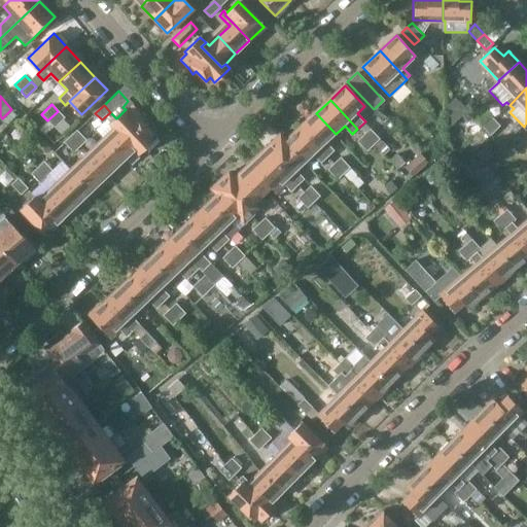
[(126,109),(116,118),(145,149),(157,138),(153,133),(156,130),(146,118),(145,118),(144,119),(140,114),(141,114),(139,111),(135,107),(134,106),(127,112),(126,109)]
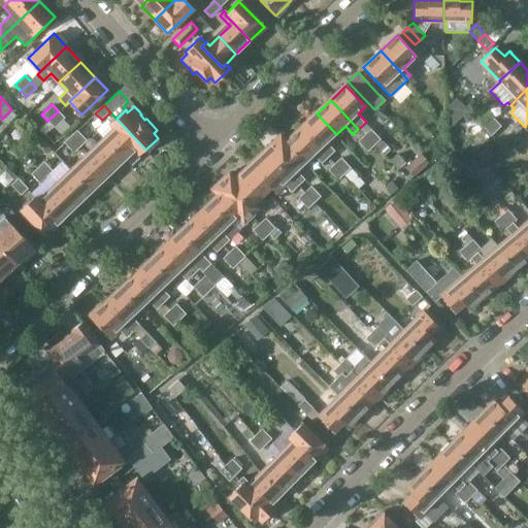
[(58,111),(47,121),(54,127),(64,118),(58,111)]
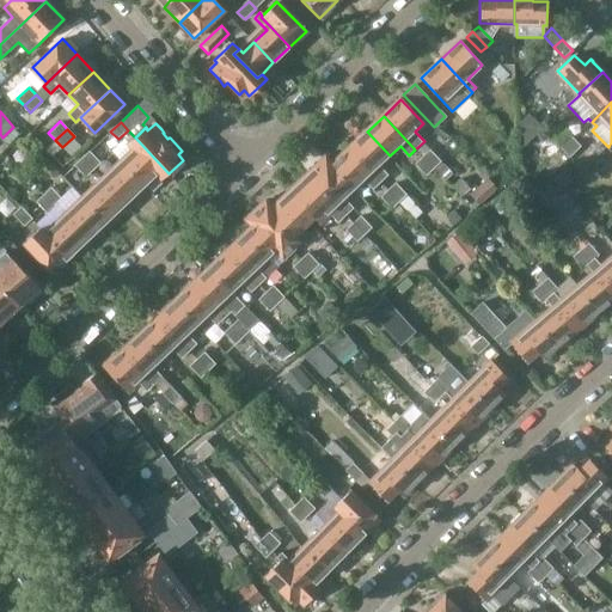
[(367,132),(349,147),(352,150),(373,172),(381,182),(389,173),(380,165),(390,155),(367,132)]
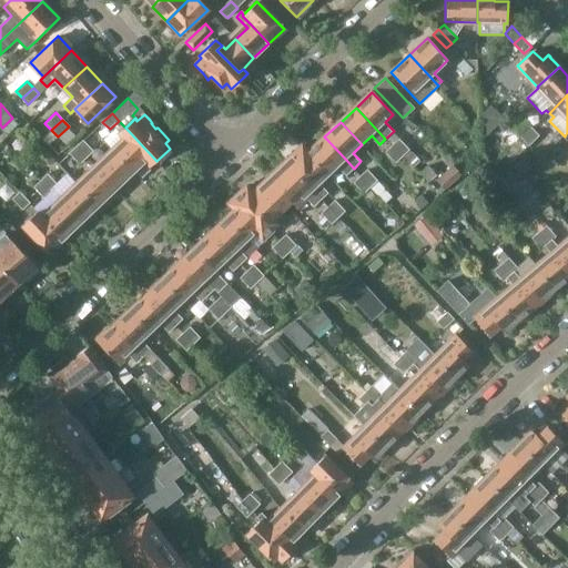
[(527,123),(517,133),(523,139),(534,129),(527,123)]
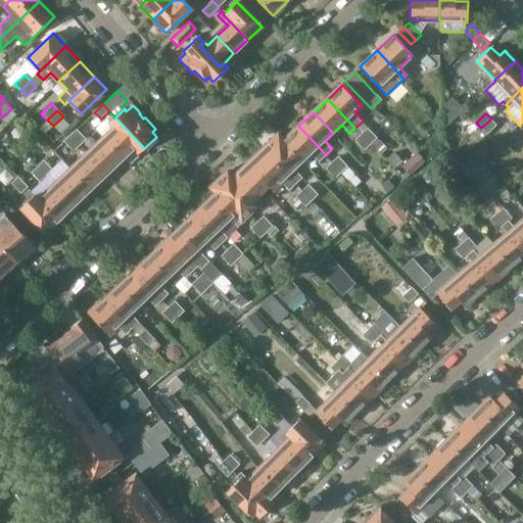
[(113,128),(103,137),(124,159),(134,149),(139,154),(139,153),(144,148),(115,117),(112,114),(107,121),(113,128)]
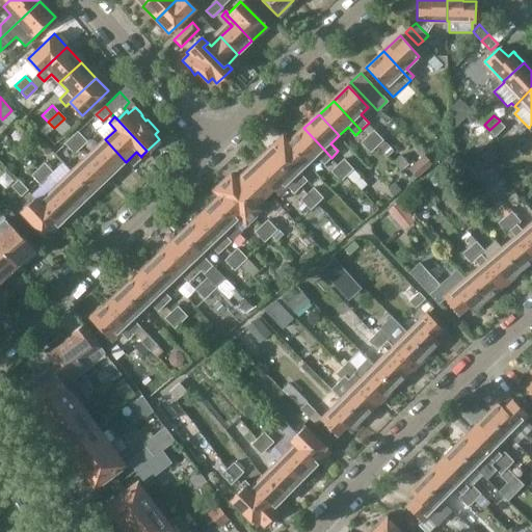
[(500,121),(489,130),(496,136),(505,127),(500,121)]
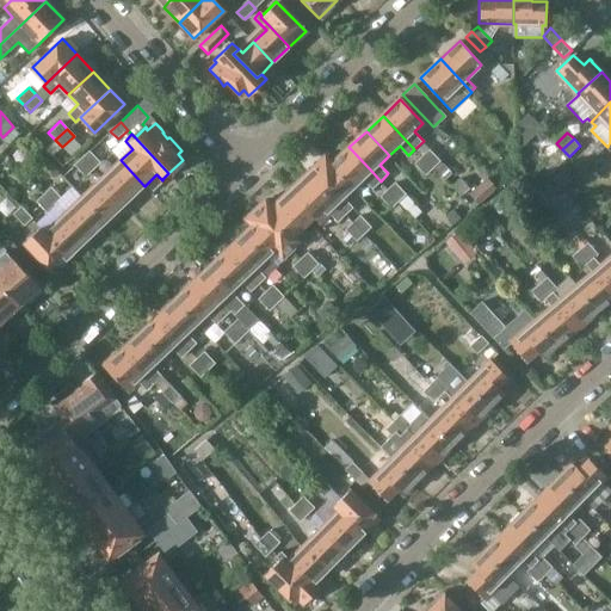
[(346,149),(331,165),(355,189),(364,179),(374,187),(381,181),(372,172),(351,149),(349,147),(346,149)]
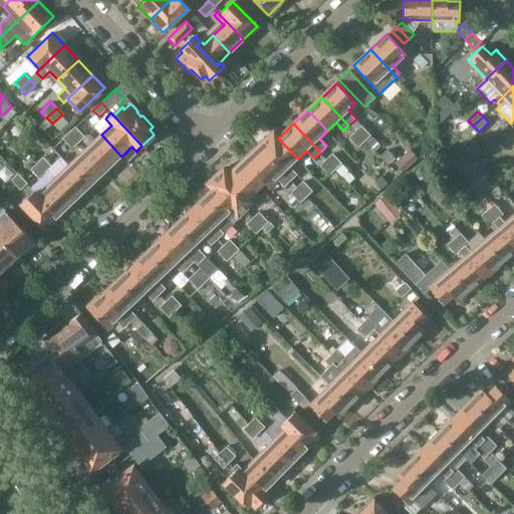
[(362,125),(355,133),(364,142),(370,136),(362,125)]
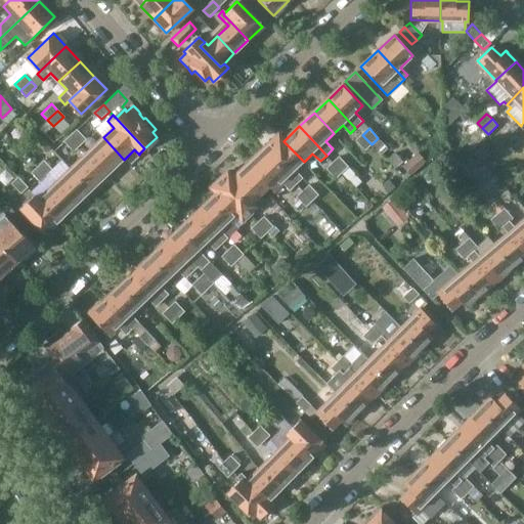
[(76,130),(71,135),(80,145),(86,140),(76,130)]
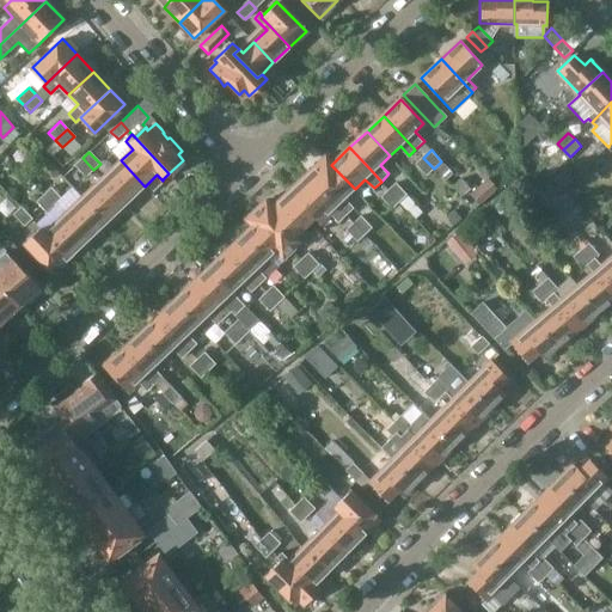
[(83,158),(75,165),(86,177),(93,170),(83,158)]
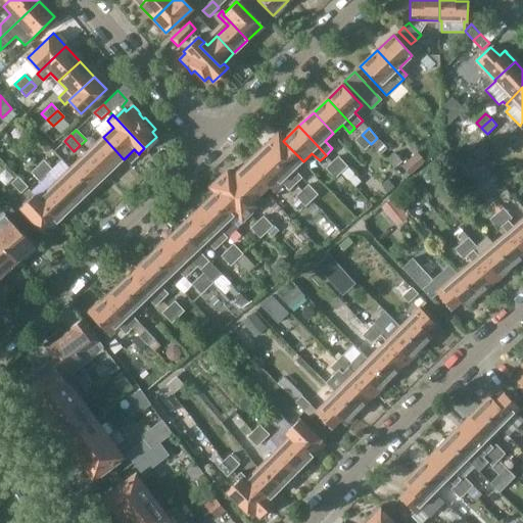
[(270,143),(263,149),(296,184),(302,177),(295,170),(303,161),(283,141),(278,135),(270,143)]
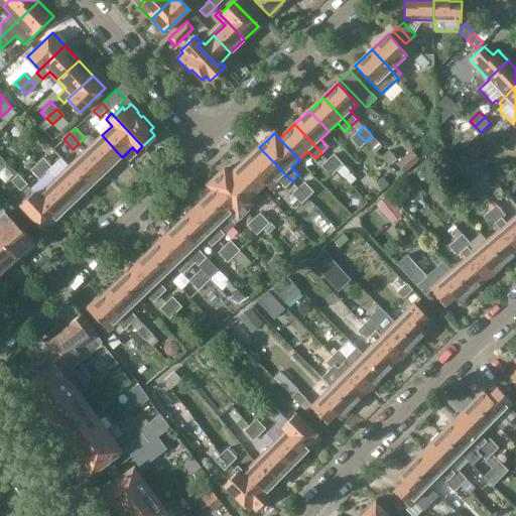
[(357,133),(351,139),(360,148),(366,142),(357,133)]
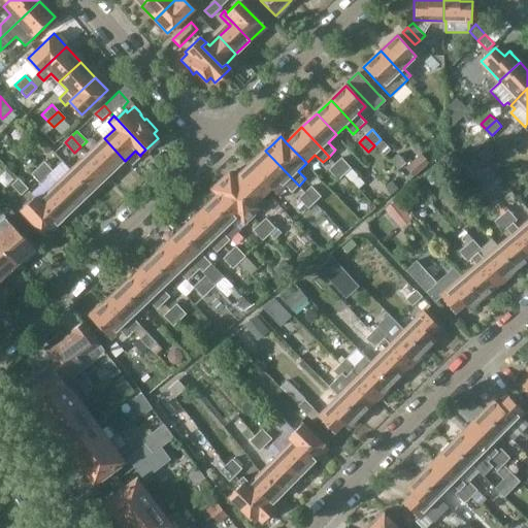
[(104,138),(88,155),(108,176),(125,161),(104,138)]
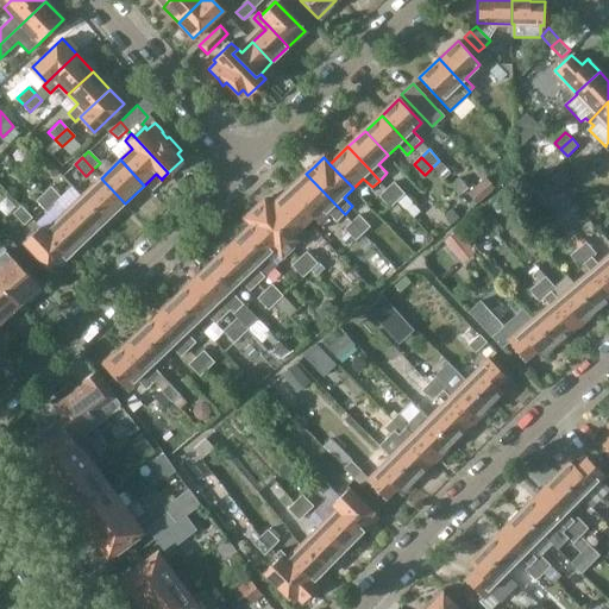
[(554,174),(547,181),(557,192),(564,184),(575,175),(565,164),(554,174)]
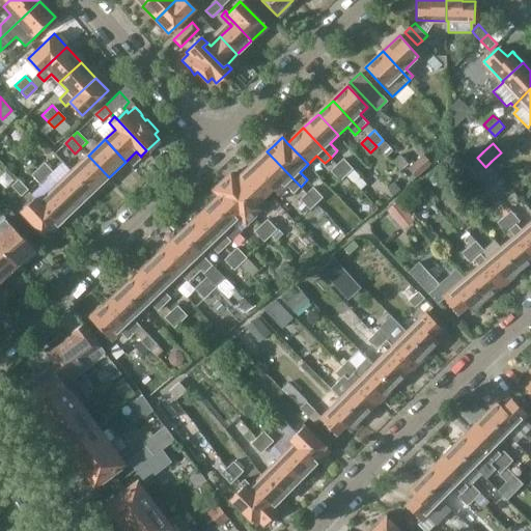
[(267,151),(251,166),(261,177),(252,186),(262,196),(272,188),(277,194),(287,184),(295,192),(301,187),(267,151)]
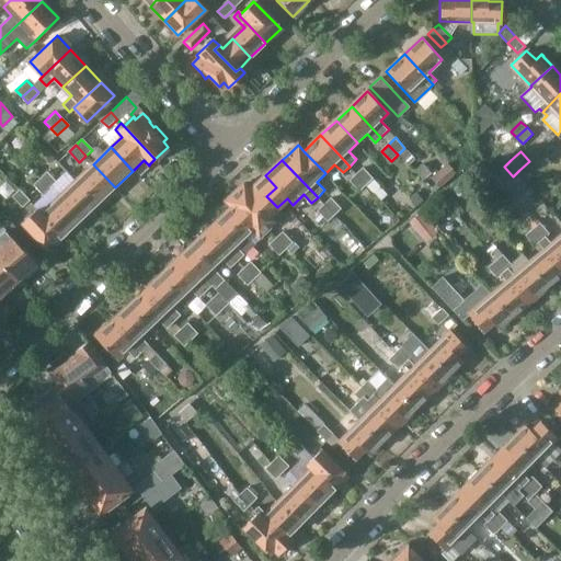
[(93,164),(76,181),(98,204),(115,187),(93,164)]
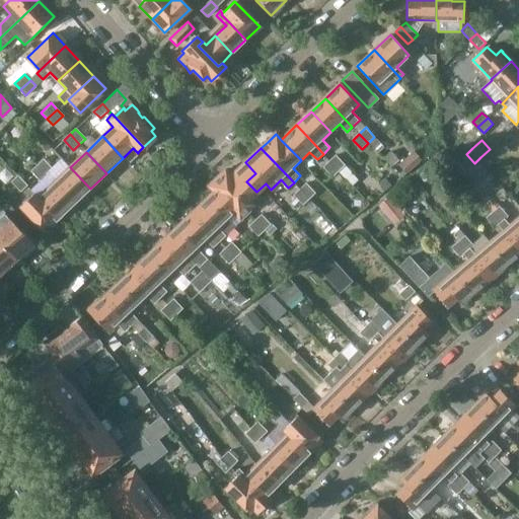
[(336,155),(330,160),(340,170),(346,164),(337,155),(336,155)]
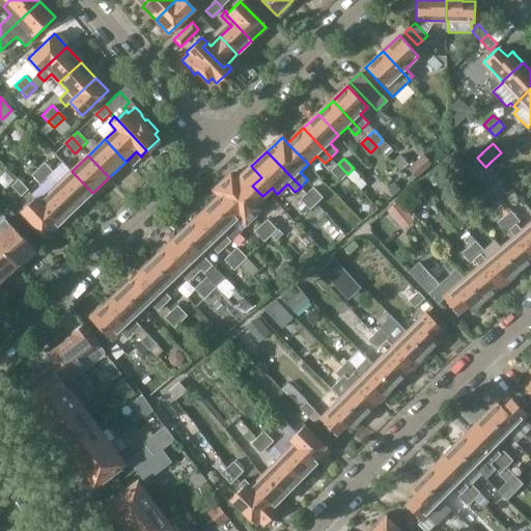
[(44,163),(38,168),(48,179),(54,173),(44,163)]
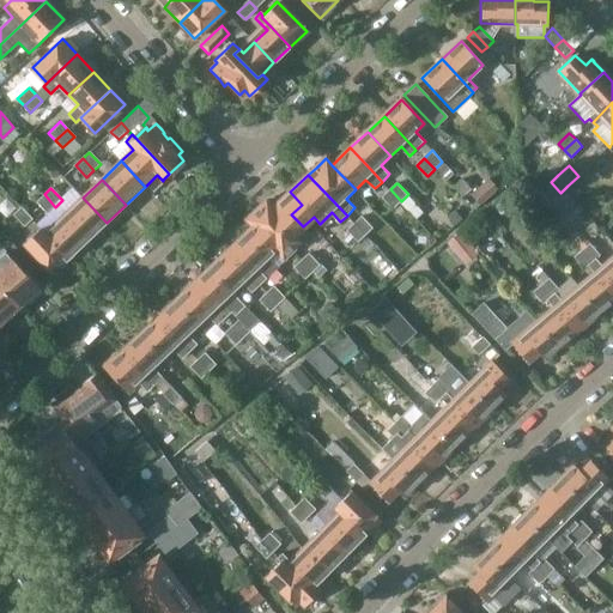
[(390,189),(383,198),(394,208),(401,201),(390,189)]
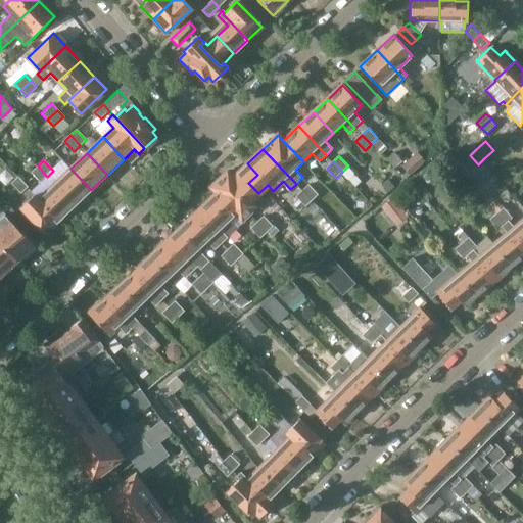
[(220,179),(219,180),(250,214),(257,206),(251,200),(258,193),(248,183),(257,175),(247,163),(239,172),(233,178),(227,172),(220,179)]
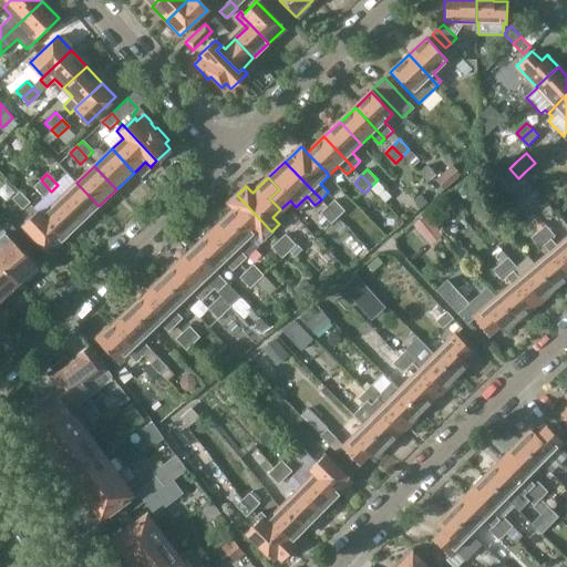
[(41,179),(34,186),(44,197),(51,192),(41,179)]
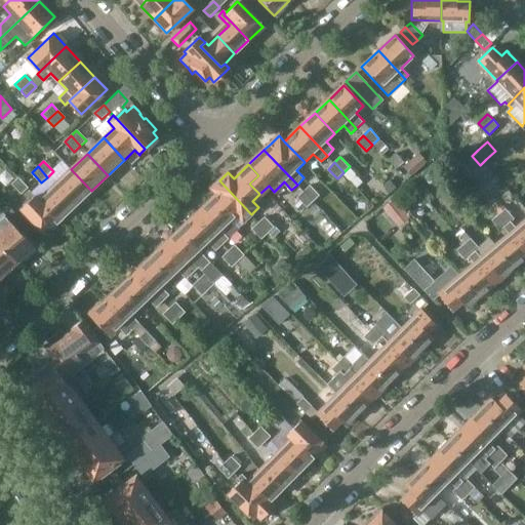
[(71,169),(54,185),(75,206),(91,191),(71,169)]
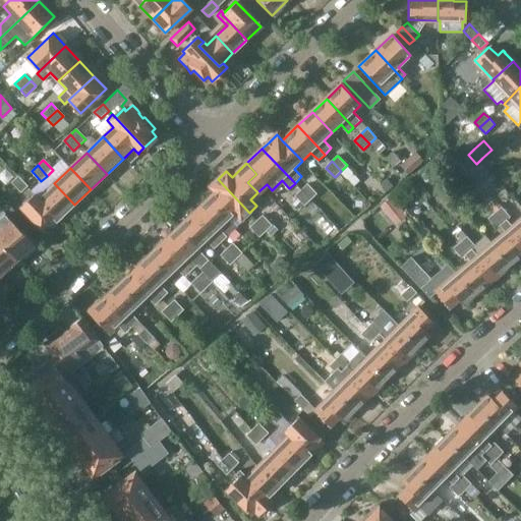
[(17,176),(11,182),(20,192),(27,186),(17,176)]
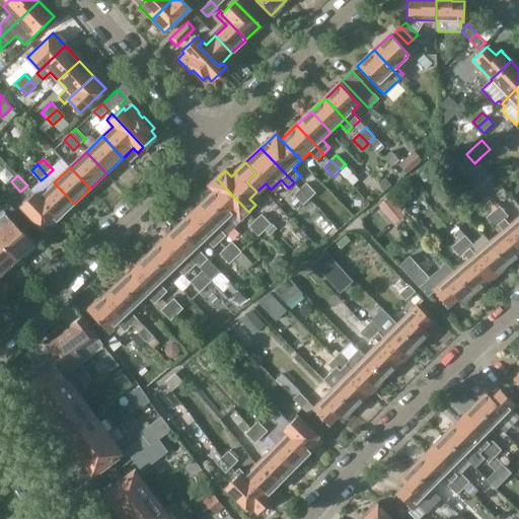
[(215,192),(208,199),(228,220),(234,214),(240,220),(248,212),(217,178),(209,187),(215,192)]
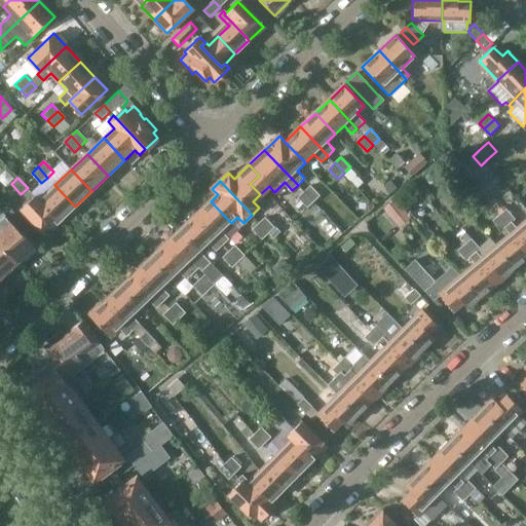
[(54,185),(39,199),(61,221),(75,207),(54,185)]
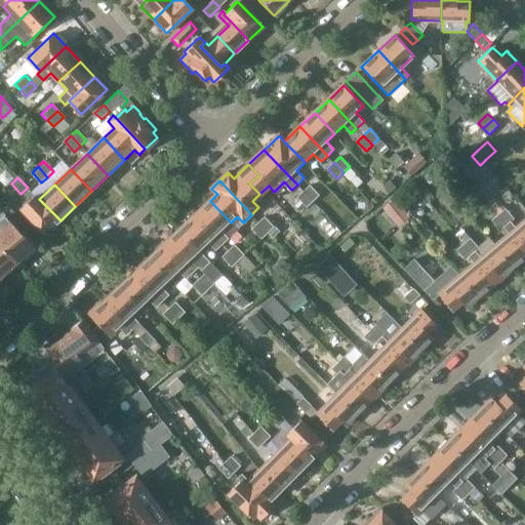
[(311,185),(305,191),(314,201),(320,195),(311,185)]
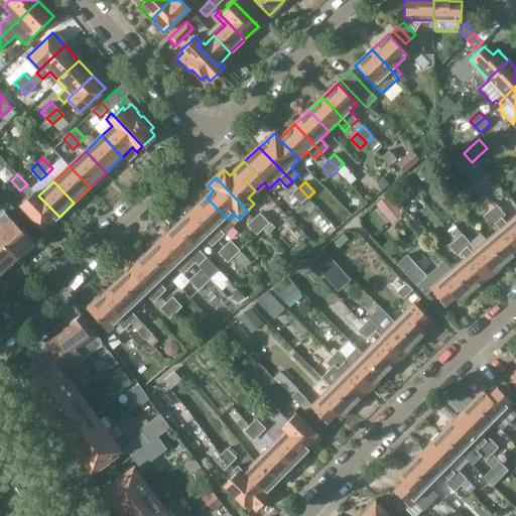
[(299,187),(293,194),(302,204),(308,198),(299,187)]
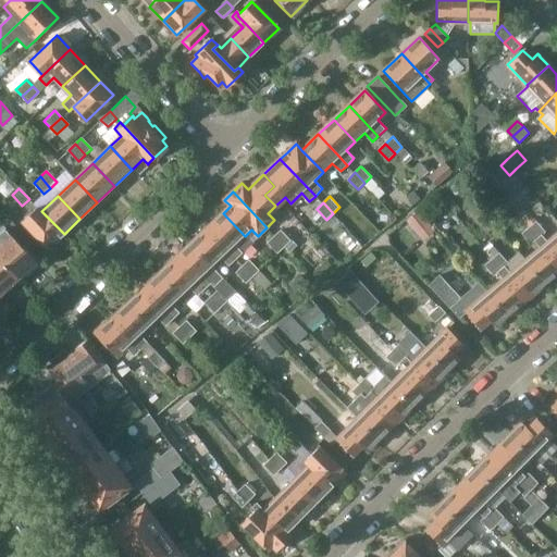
[(38,207),(22,222),(48,249),(64,234),(41,211),(38,207)]
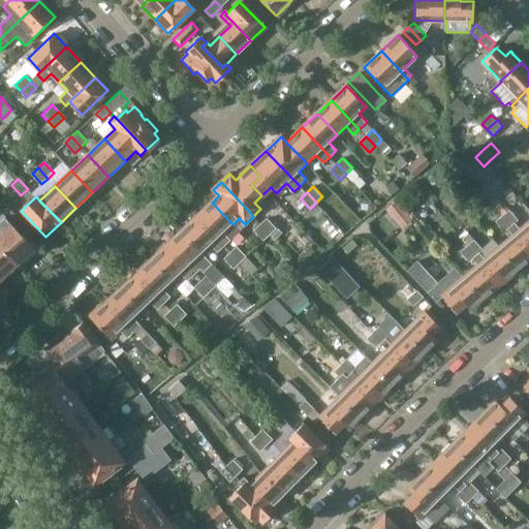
[(397,200),(385,210),(398,224),(408,215),(397,200)]
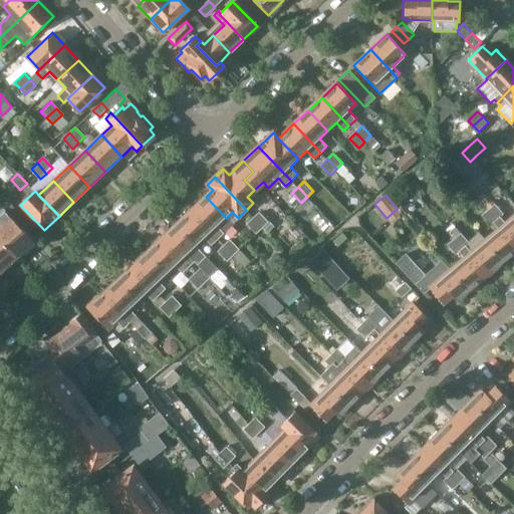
[(206,197),(191,211),(218,239),(232,225),(226,218),(206,197)]
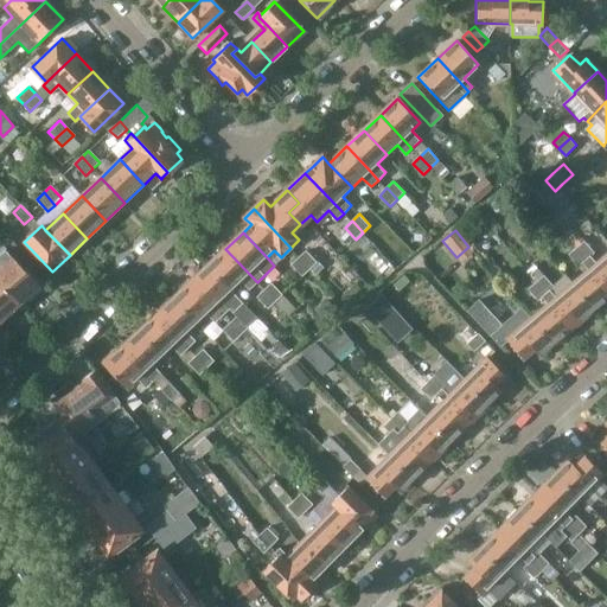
[(585,241),(577,248),(606,282),(606,254),(596,263),(590,256),(595,253),(594,253),(585,241)]
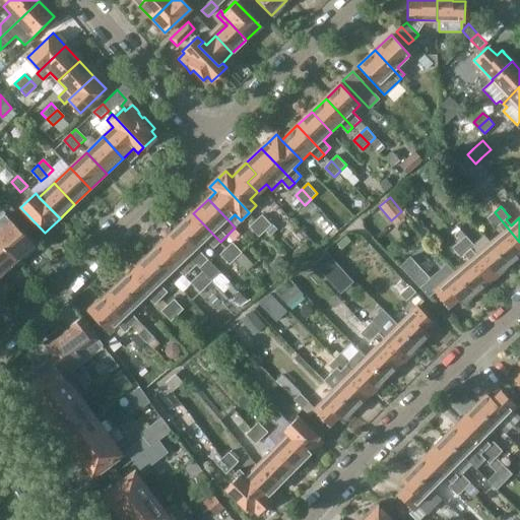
[(519,242),(495,212),(488,218),(496,229),(500,225),(504,231),(490,243),(508,264),(519,254),(519,242)]
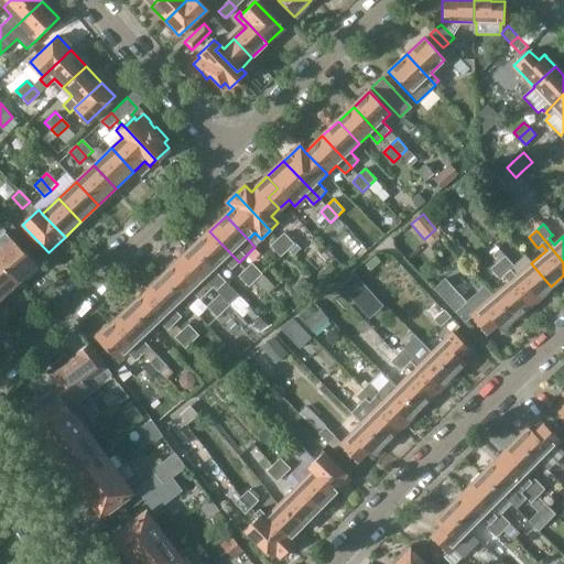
[(0,264),(17,282),(19,280),(22,281),(25,277),(25,274),(35,266),(2,231),(0,234),(0,264)]
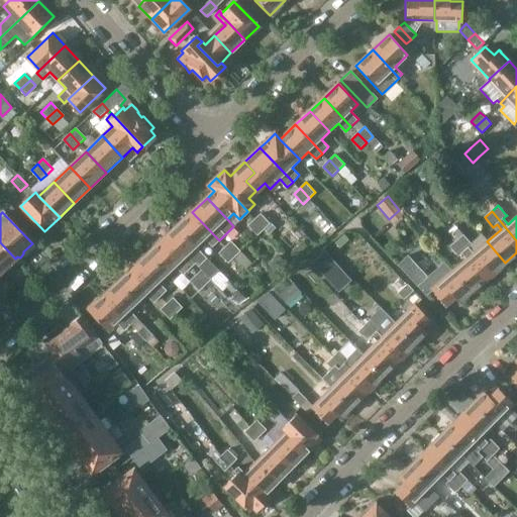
[(179,225),(177,226),(197,247),(205,239),(212,246),(219,240),(192,212),(179,225)]
